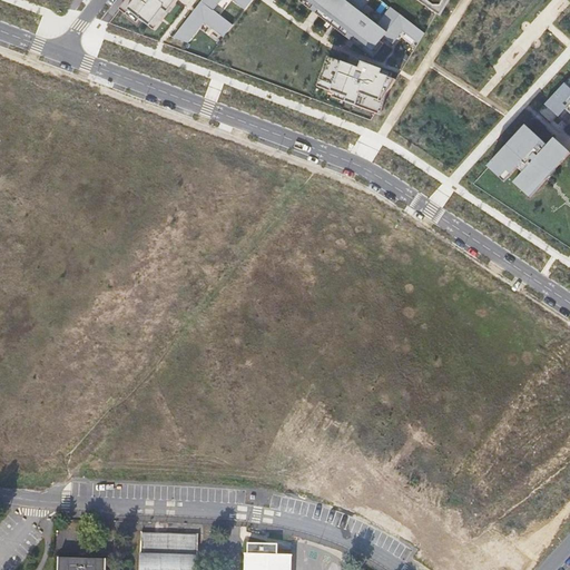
[(127,0),(119,10),(127,16),(129,11),(139,20),(155,31),(161,22),(157,19),(165,9),(169,12),(176,3),(172,0),(127,0)]
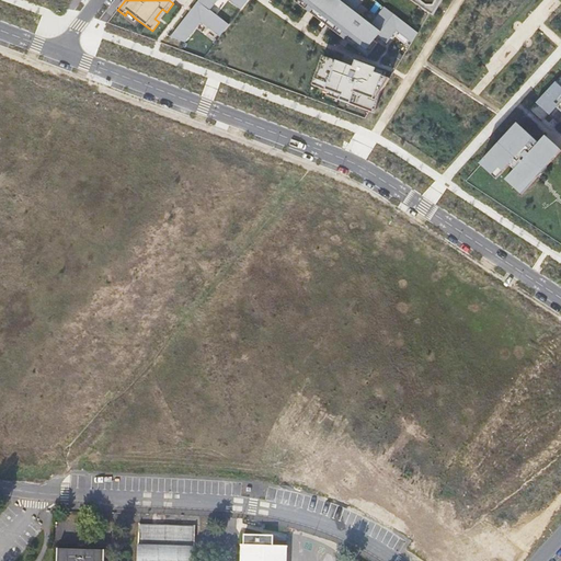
[(198,0),(171,37),(185,43),(201,22),(220,37),(229,25),(210,10),(218,0),(228,0),(241,10),(248,0),(198,0)]
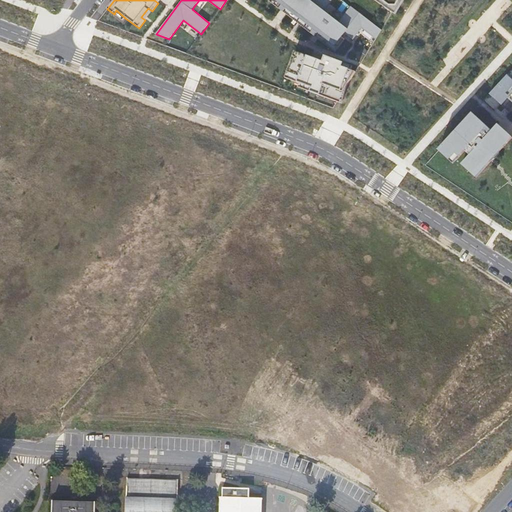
[(335,46),(275,0),(267,0),(335,53),(345,40),(342,37),(335,46)]
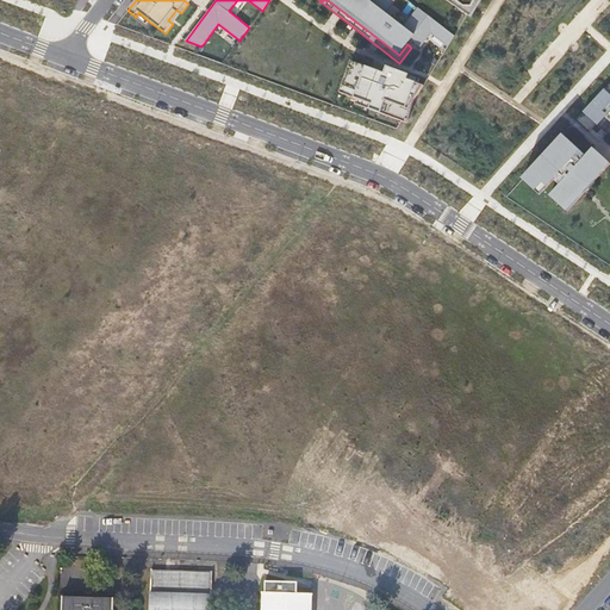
[(328,0),(399,55),(408,44),(410,41),(421,48),(431,35),(448,47),(455,36),(419,8),(404,27),(385,12),(394,0),(328,0)]
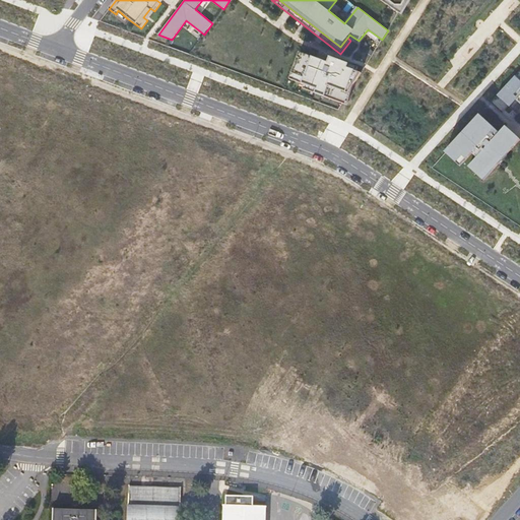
[(127,18),(118,10),(116,14),(125,21),(127,18)]
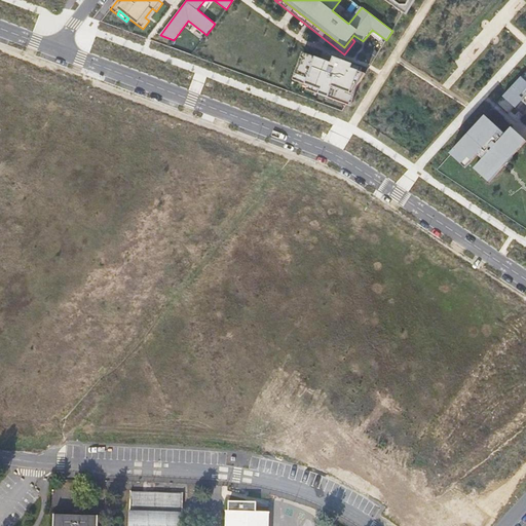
[(303,52),(295,74),(310,80),(308,85),(321,90),(318,95),(342,104),(344,99),(348,101),(357,87),(366,74),(361,72),(351,69),(352,65),(326,54),(324,61),(303,52)]
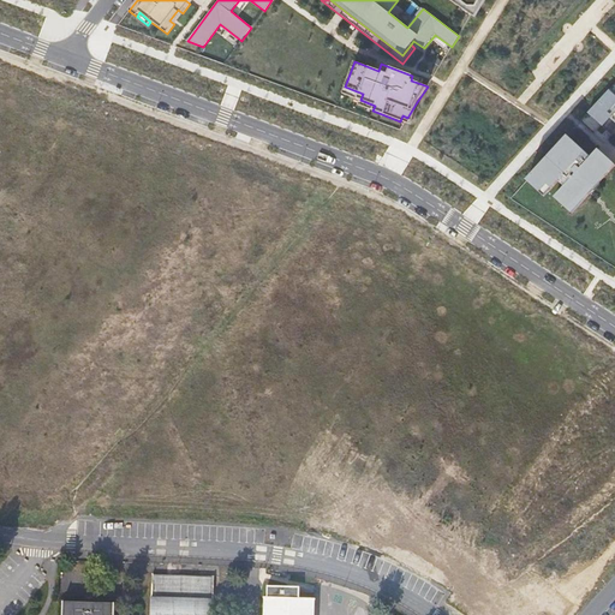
[(345,87),(342,94),(360,100),(363,94),(345,87)]
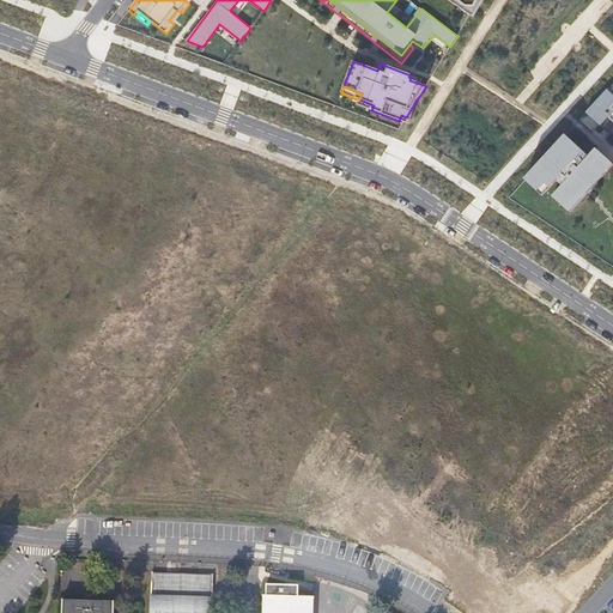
[(612,95),(607,90),(586,113),(601,126),(608,117),(612,121),(612,95)]
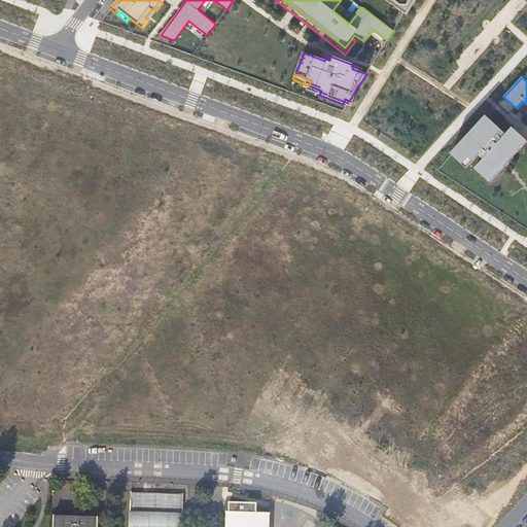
[(321,91),(309,85),(307,91),(319,95),(321,91)]
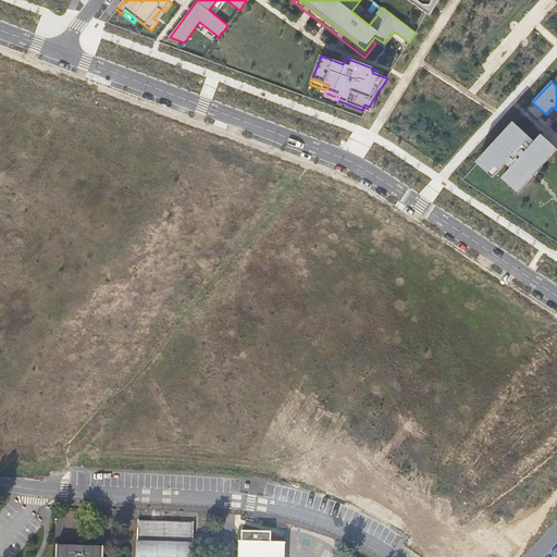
[(369,107),(364,104),(362,110),(372,113),(378,93),(369,107)]
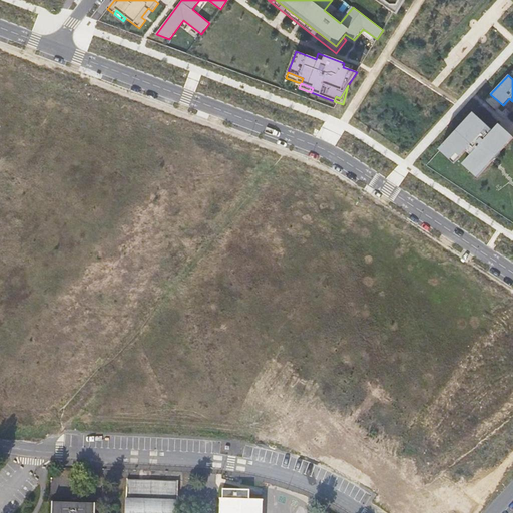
[(493,132),(473,113),(439,150),(450,160),(454,156),(458,160),(466,151),(471,156),(463,165),(477,178),(491,162),(488,160),(503,143),(506,146),(512,138),(512,137),(499,125),(493,132)]
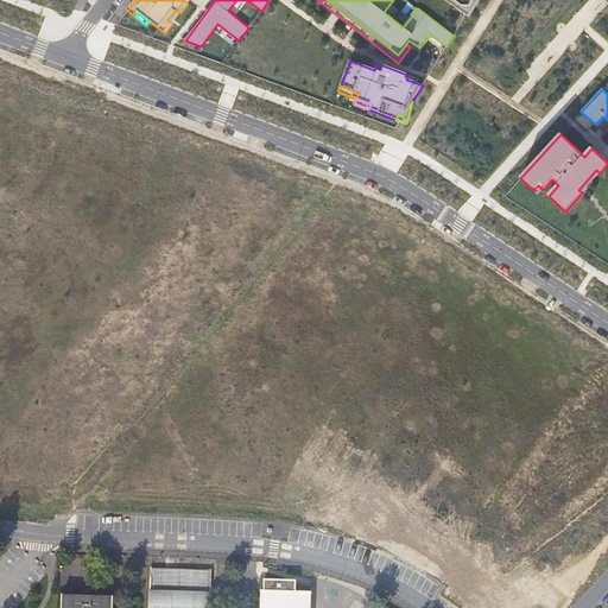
[(600,173),(596,170),(578,190),(582,192),(600,173)]
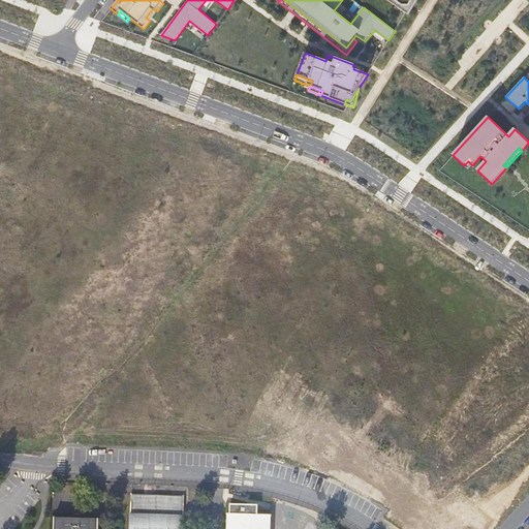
[(126,495),(125,528),(179,528),(180,495),(126,495)]
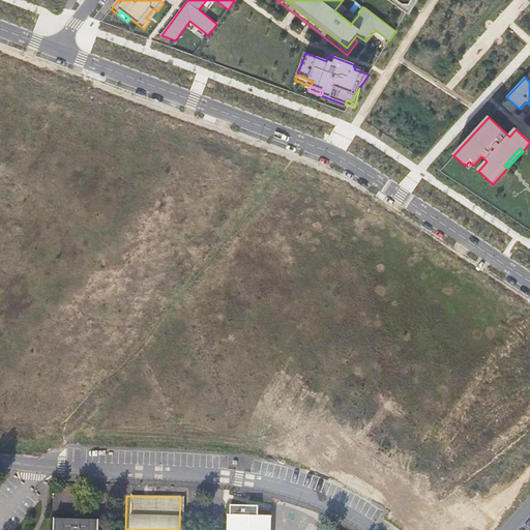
[(225,508),(225,529),(267,529),(267,508),(225,508)]
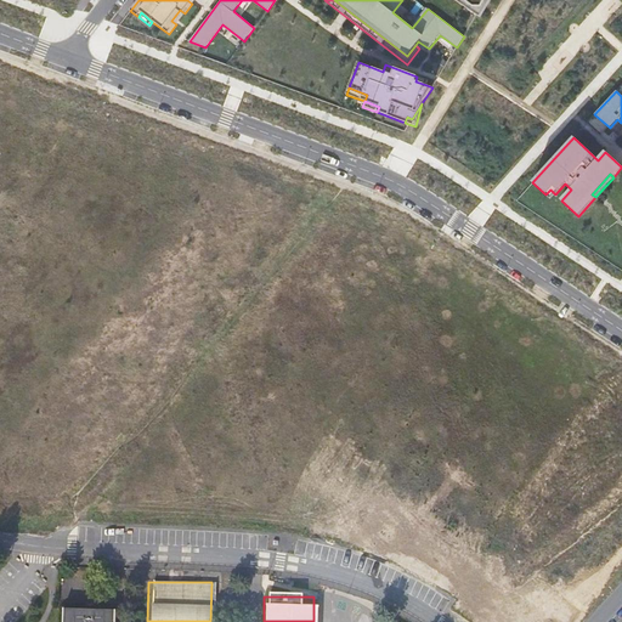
[(88,609),(61,609),(60,621),(112,621),(113,609),(88,609)]
